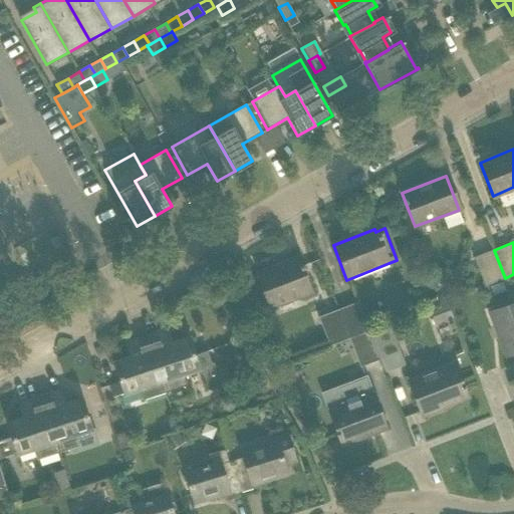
[(505,278),(494,250),(474,257),(485,286),(505,278)]
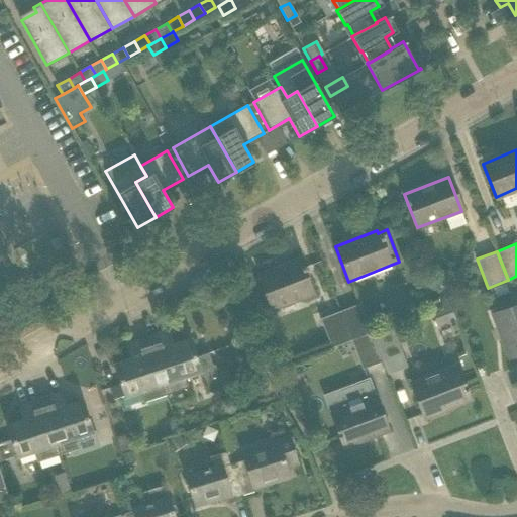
[(259,276),(271,308),(312,294),(299,261),(259,276)]
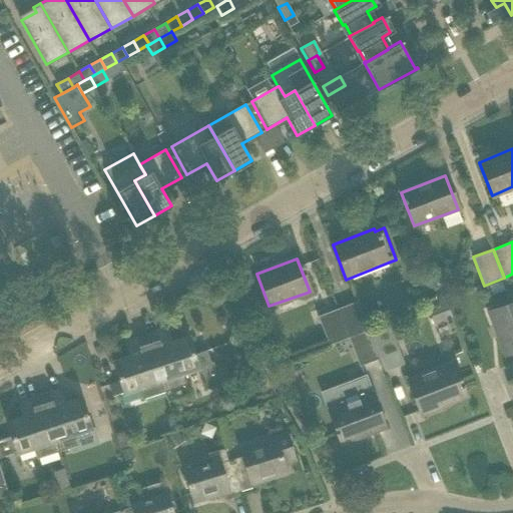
[(434,293),(424,297),(427,303),(436,299),(434,293)]
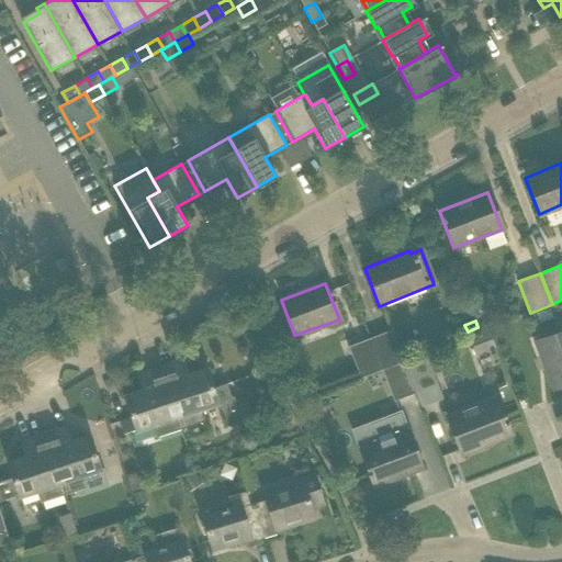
[(487,328),(469,336),(475,353),(494,346),(487,328)]
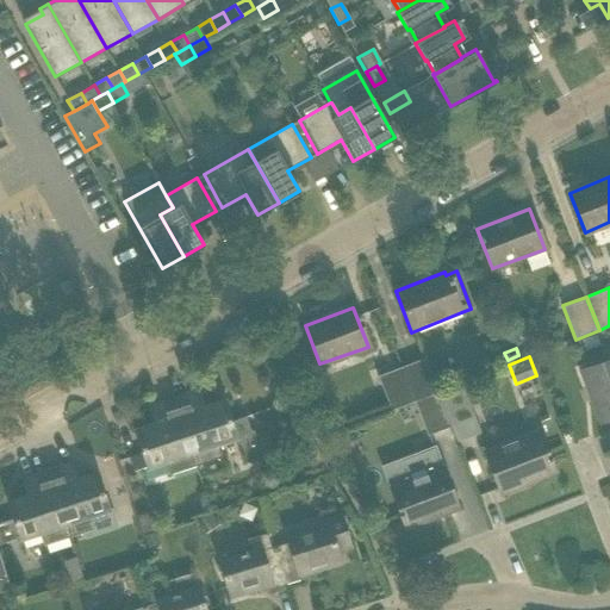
[(402,367),(415,402),(439,392),(425,359),(402,367)]
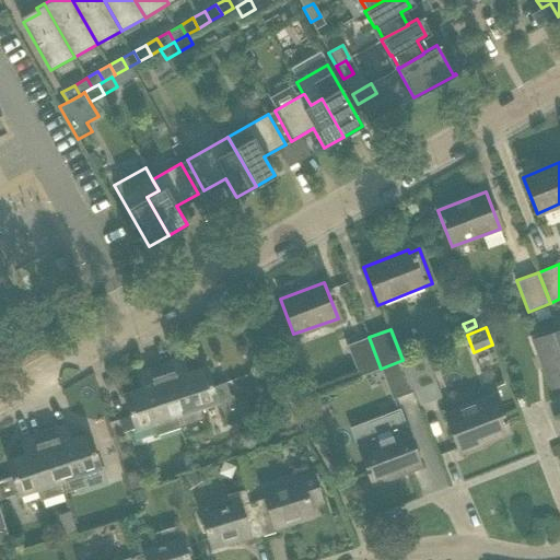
[(559,330),(534,340),(551,386),(559,383),(559,330)]
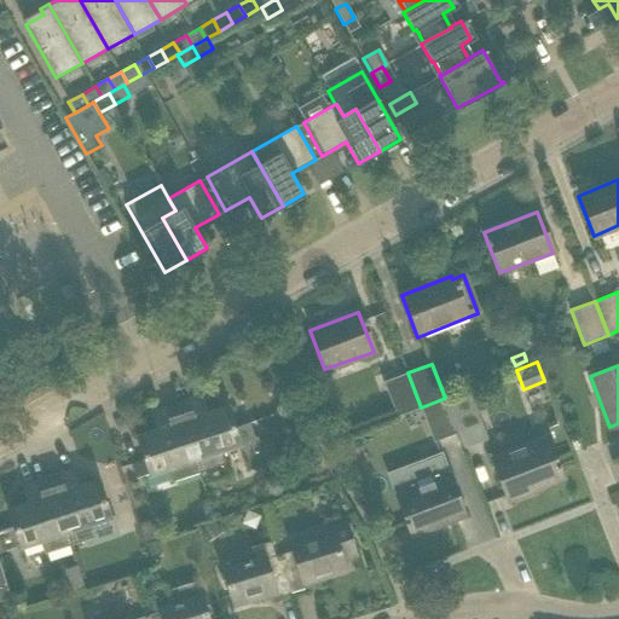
[(397,416),(421,408),(408,372),(383,382),(397,416)]
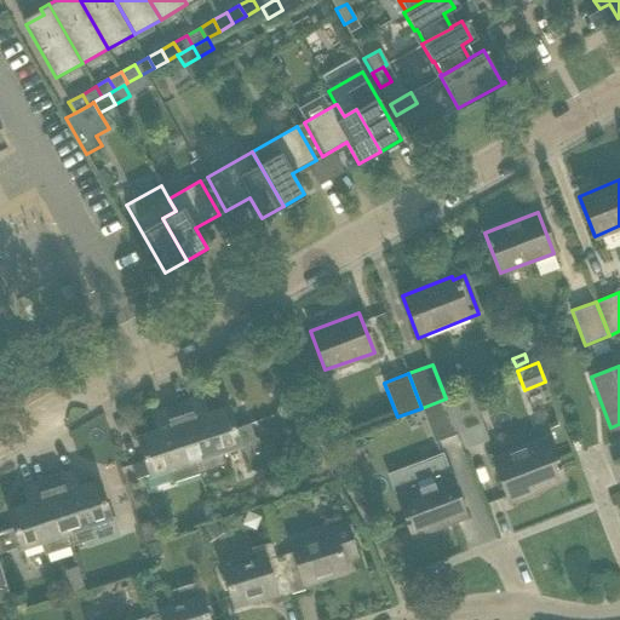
[(470,389),(446,399),(459,432),(483,423),(470,389)]
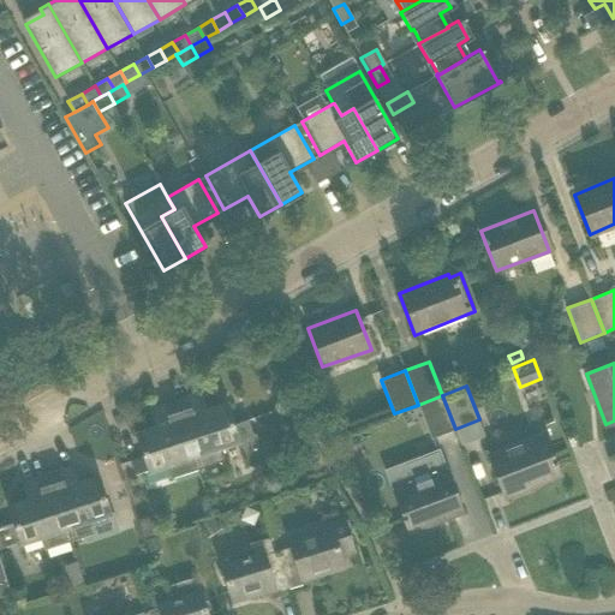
[(199,395),(175,402),(197,469),(222,460),(219,447),(237,441),(245,466),(264,461),(255,434),(252,434),(248,419),(232,424),(225,405),(204,411),(199,395)]
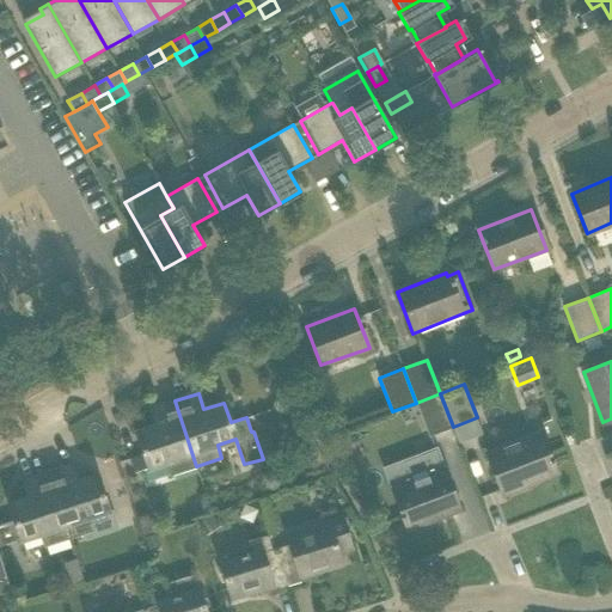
[(440,393),(416,403),(429,436),(453,427),(440,393)]
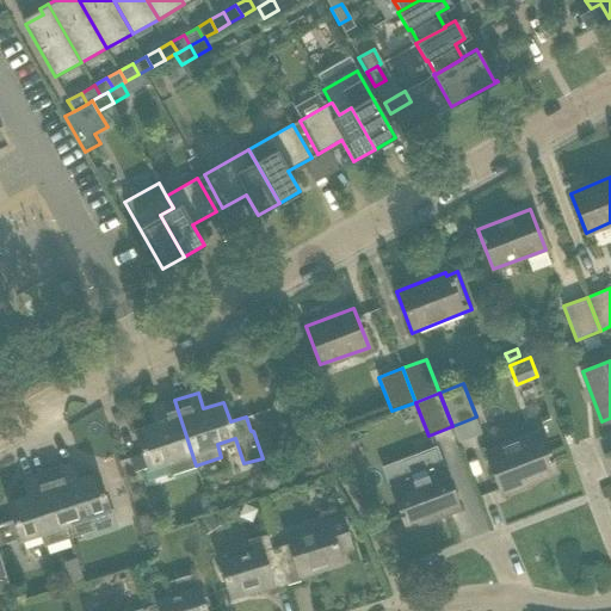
[(156,424),(136,431),(143,454),(148,468),(165,462),(170,474),(196,466),(174,400),(150,408),(156,424)]
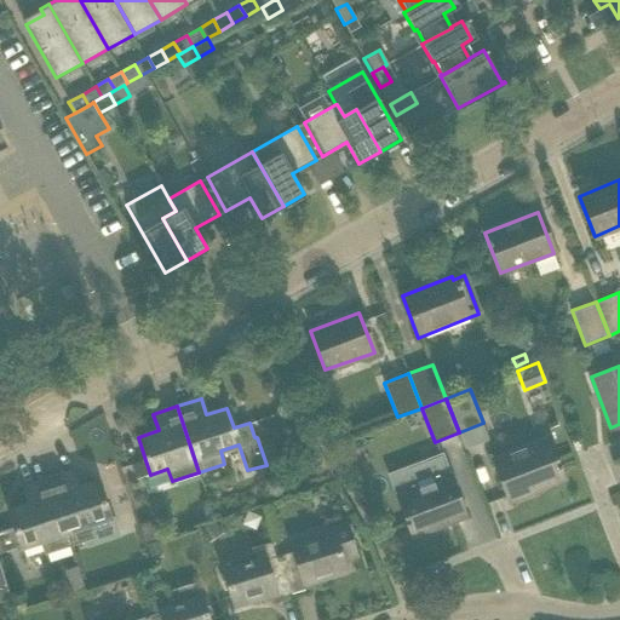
[(493,459),(509,499),(562,478),(546,438),(493,459)]
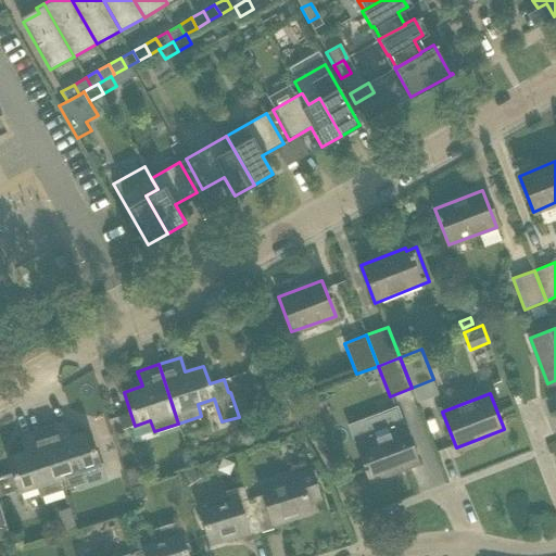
[(64,422),(42,430),(62,489),(85,481),(81,469),(98,464),(87,431),(68,438),(64,422)]
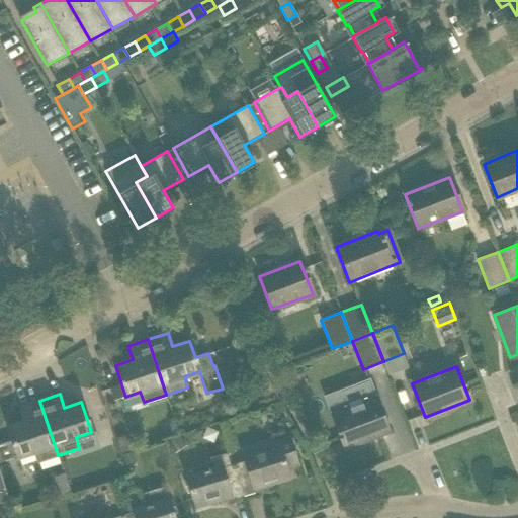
[(332,414),(345,447),(387,431),(374,398),(332,414)]
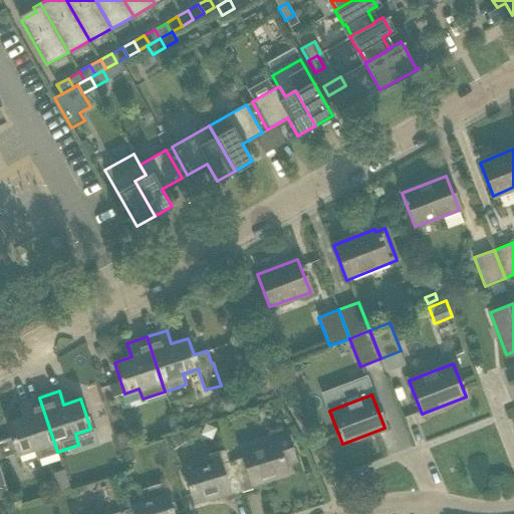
[(57,452),(39,398),(20,404),(24,418),(7,423),(17,454),(33,449),(36,459),(57,452)]
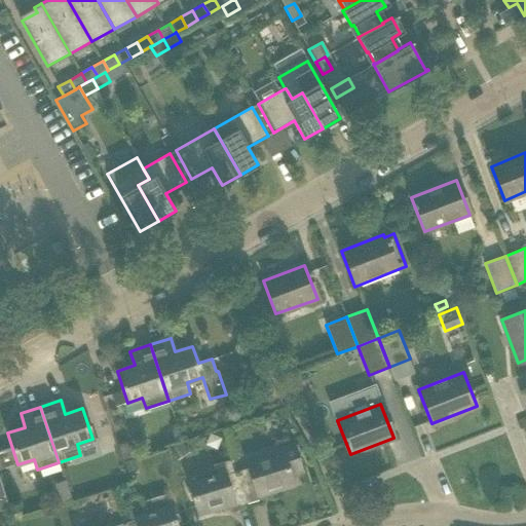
[(181,443),(170,450),(177,460),(187,453),(181,443)]
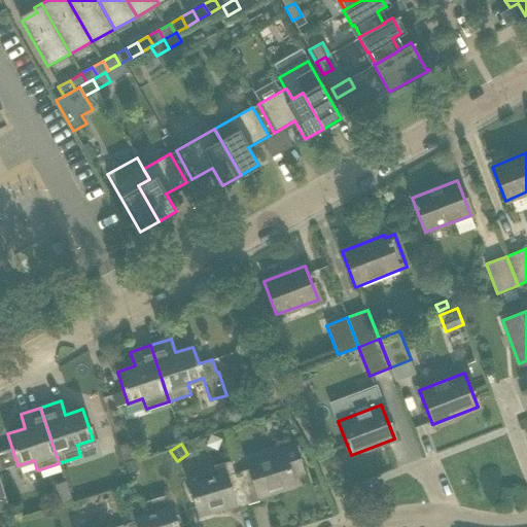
[(249,469),(238,472),(247,504),(265,499),(265,495),(293,486),(290,477),(302,472),(294,446),(275,452),(277,458),(248,467),(249,469)]
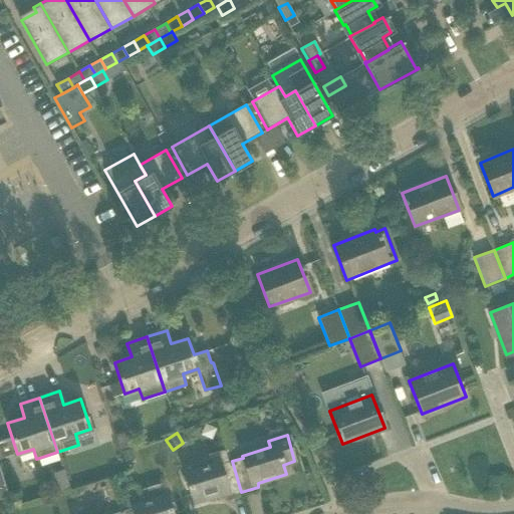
[(131,448),(121,452),(124,461),(134,458),(131,448)]
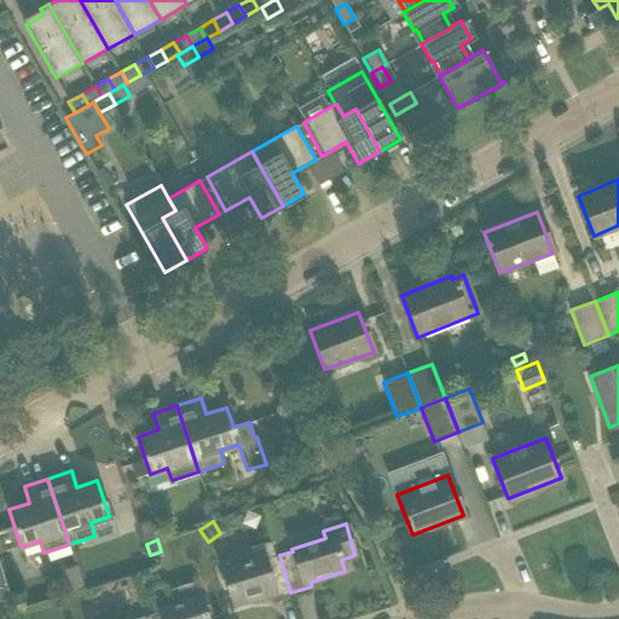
[(279,555),(275,541),(250,548),(254,560),(223,570),(233,605),(268,595),(270,599),(290,593),(279,555)]
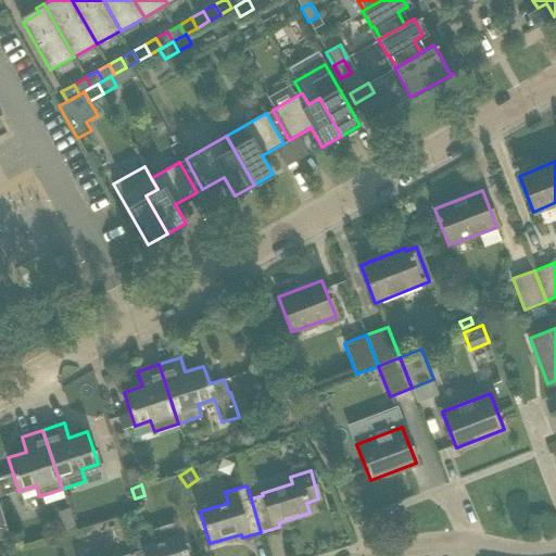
[(0,539),(10,536),(0,507),(0,539)]
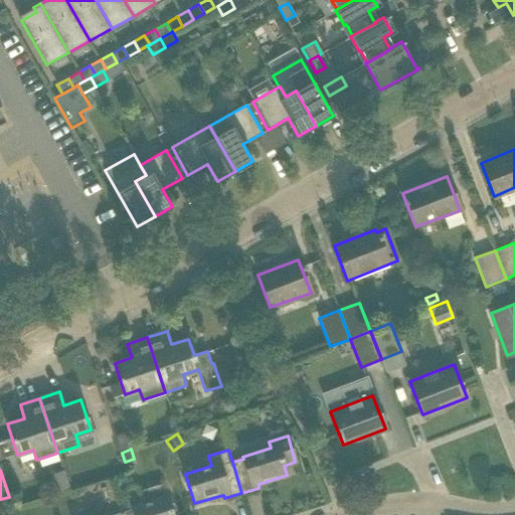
[(133,508),(121,512),(122,514),(172,514),(167,497),(163,484),(140,491),(144,503),(133,507),(133,508)]
